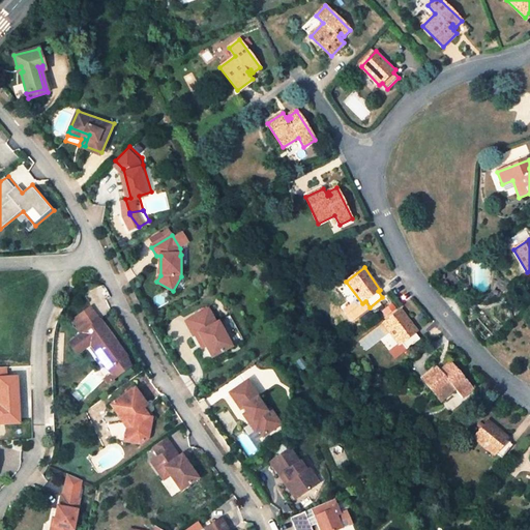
[(100,321),(91,307),(72,321),(82,334),(69,344),(77,355),(85,349),(87,344),(90,342),(114,375),(106,381),(109,385),(117,379),(117,378),(133,367),(128,358),(129,357),(101,320),(100,321)]
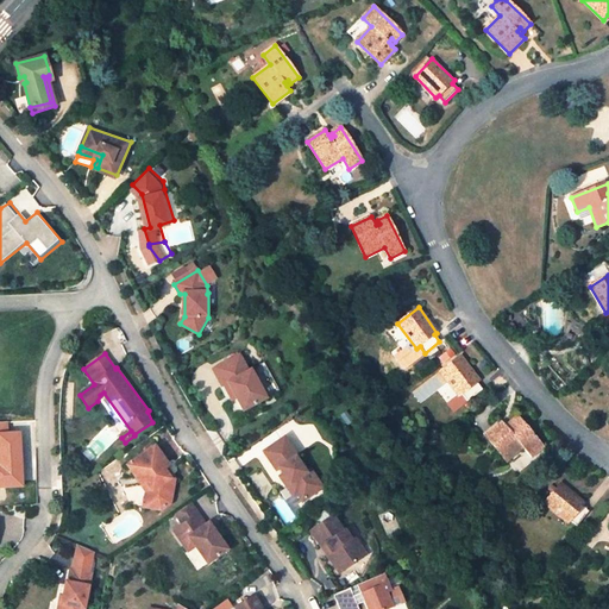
[(245,355),(219,369),(228,385),(233,383),(242,399),(248,410),(271,399),(257,370),(253,371),(245,355)]
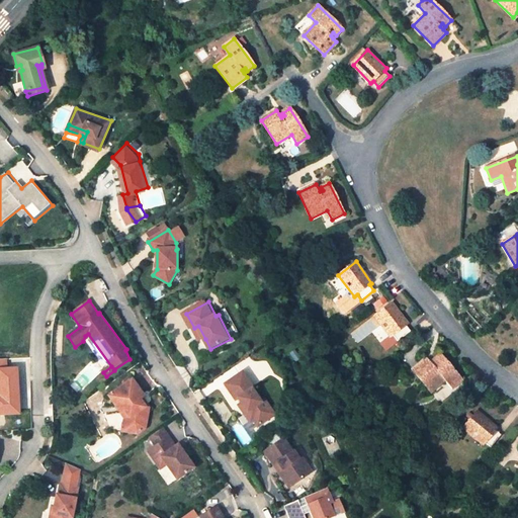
[(392,304),(375,317),(391,337),(393,336),(397,342),(410,332),(406,326),(407,324),(392,304)]
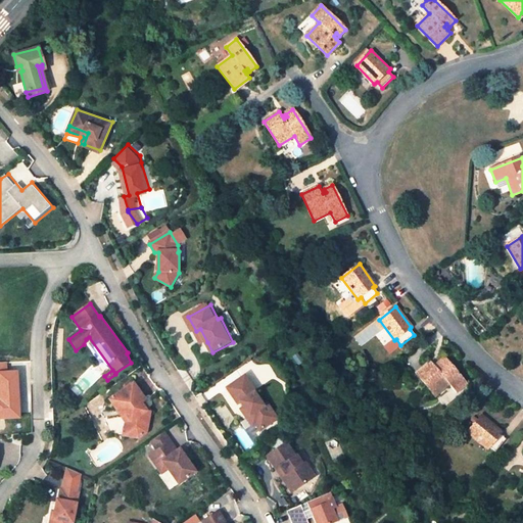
[(200,329),(196,331),(203,344),(207,342),(200,329)]
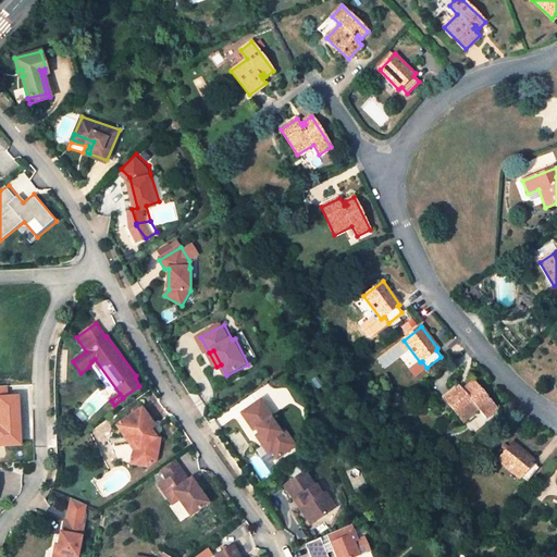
[(460,386),(444,399),(465,422),(479,410),(485,418),(496,409),(472,382),(467,387),(469,391),(466,394),(462,390),(460,386)]
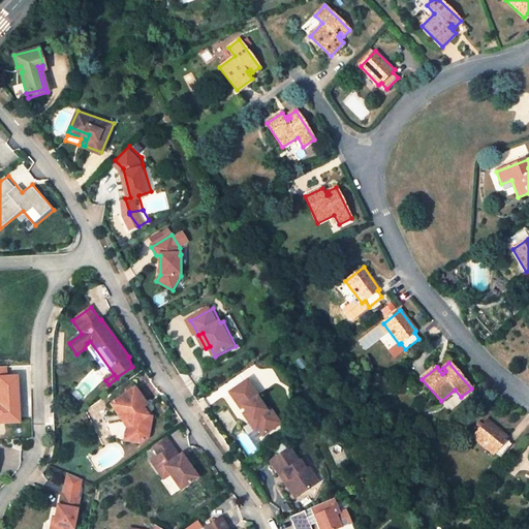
[(243,411),(246,409),(249,414),(254,423),(250,426),(256,434),(259,432),(263,438),(279,428),(274,419),(270,422),(265,415),(269,412),(259,399),(260,399),(249,382),(231,395),(243,411)]
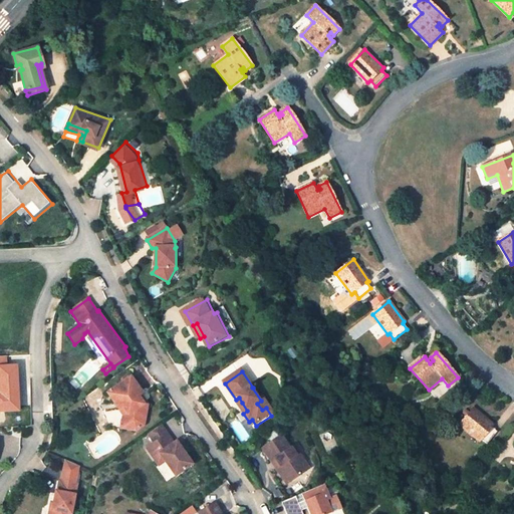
[(146,425),(147,417),(150,405),(146,404),(140,397),(145,394),(133,376),(110,393),(125,416),(129,416),(127,419),(125,428),(138,430),(146,425)]
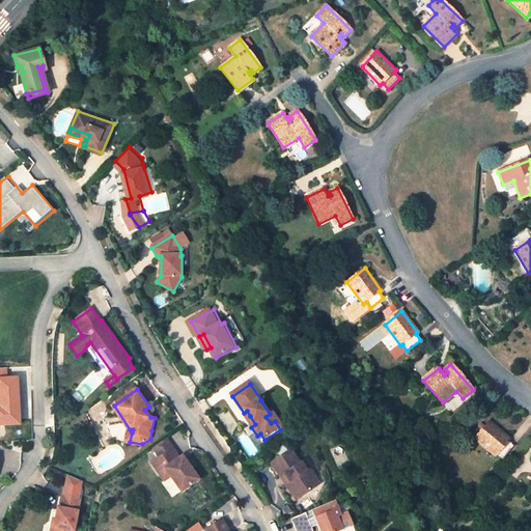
[(273,412),(270,414),(266,417),(271,423),(275,421),(280,429),(284,426),(273,412)]
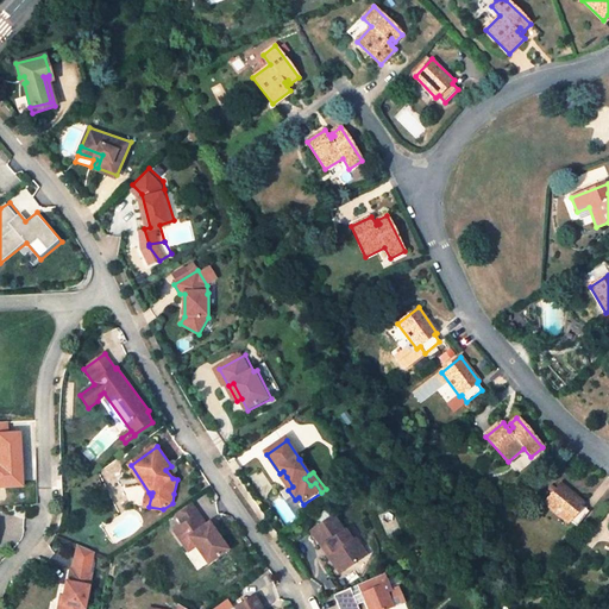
[(287,477),(281,481),(288,490),(293,487),(287,477)]
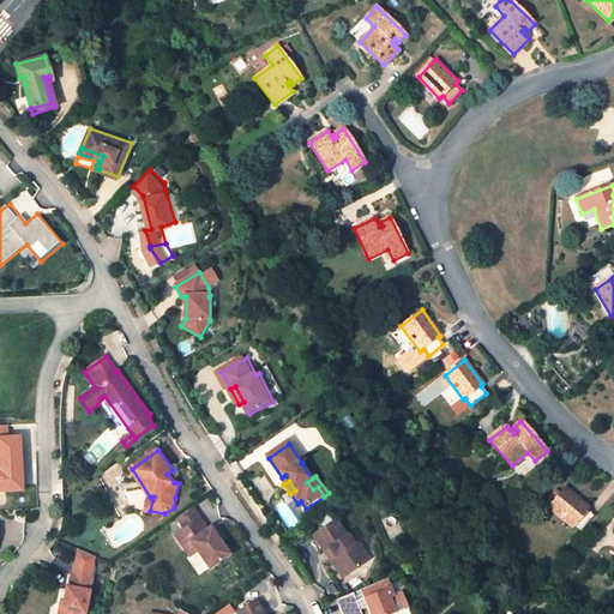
[(565,488),(549,507),(573,528),(575,525),(582,530),(594,517),(587,511),(589,507),(565,488)]
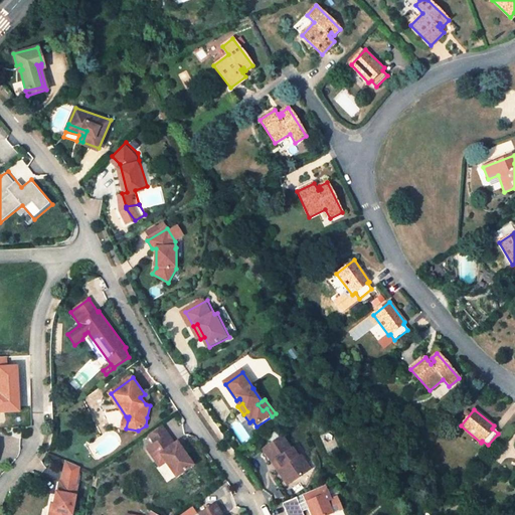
[(160,432),(147,441),(153,450),(166,441),(160,432)]
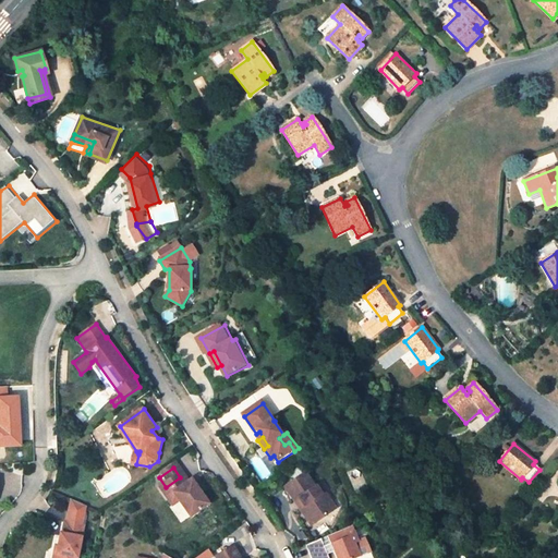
[(310,475),(289,489),(299,504),(303,500),(308,508),(304,511),(315,529),(334,516),(323,499),(325,497),(319,489),(318,489),(310,475)]
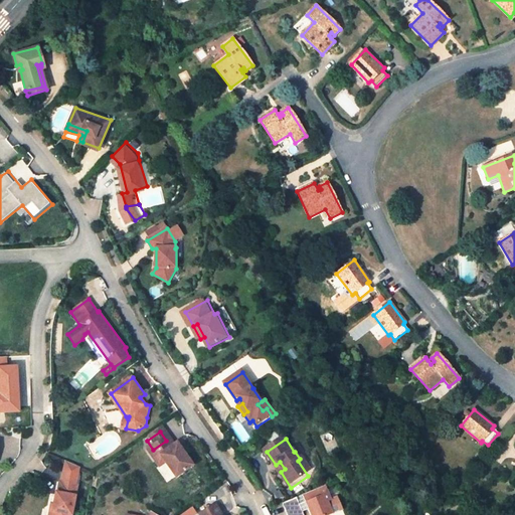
[(153,450),(145,455),(152,465),(158,461),(164,469),(174,483),(191,471),(175,449),(172,451),(166,441),(153,450)]
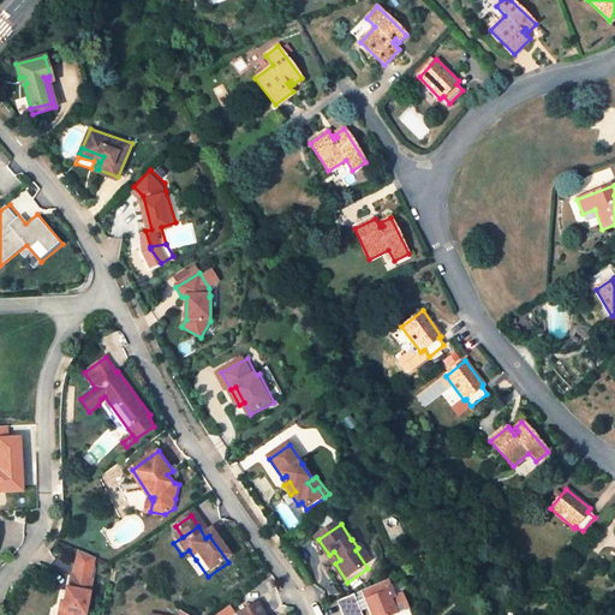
[(374,565),(362,545),(358,548),(356,550),(368,568),(374,565)]
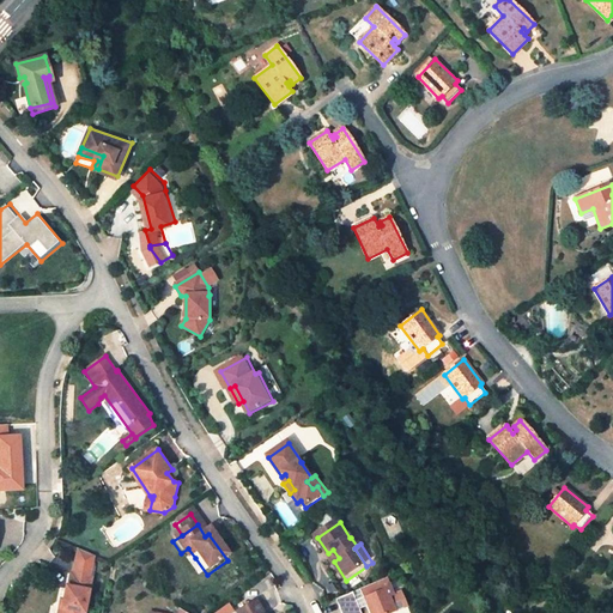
[(188,548),(181,553),(188,563),(195,558),(188,548)]
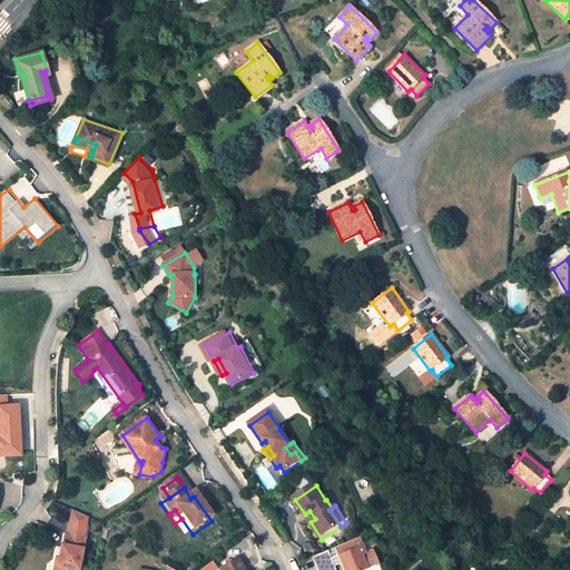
[(310,511),(305,514),(311,522),(315,519),(310,511)]
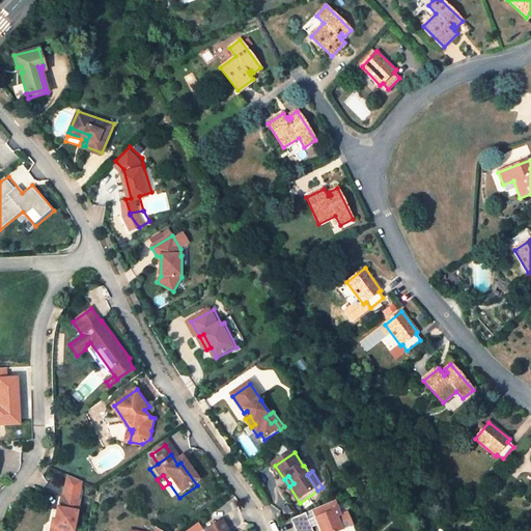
[(76,530),(82,505),(81,504),(85,485),(71,478),(65,501),(64,501),(61,512),(60,511),(56,530),(54,530),(53,530),(76,530)]
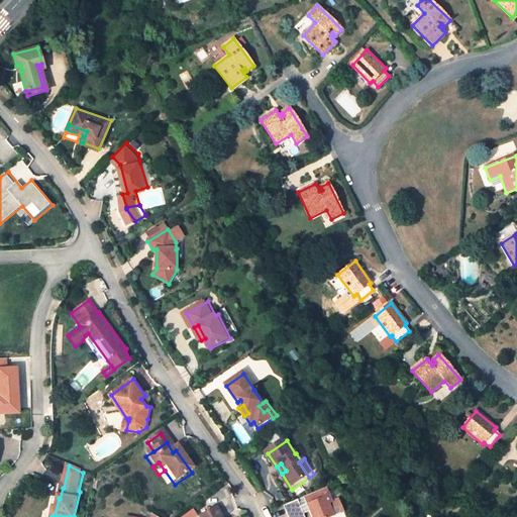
[(328,490),(307,499),(314,516),(336,516),(332,505),(334,504),(328,490)]
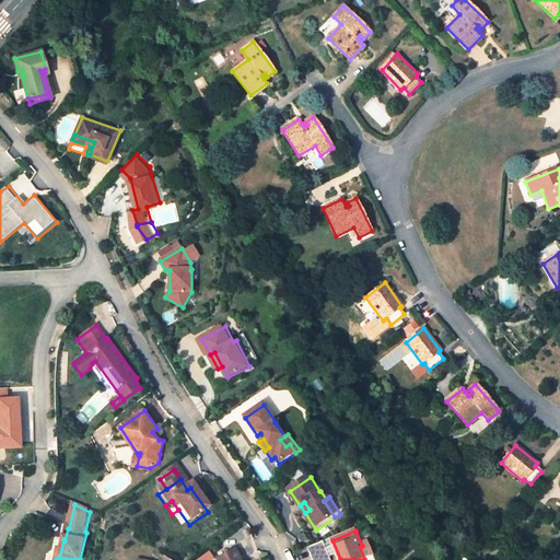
[(331,559),(325,543),(310,549),(314,559),(331,559)]
